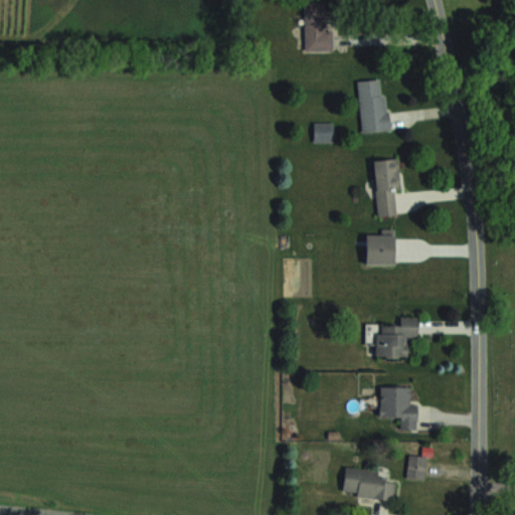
[(330,2),(304,2),(304,50),(330,50),(330,2)]
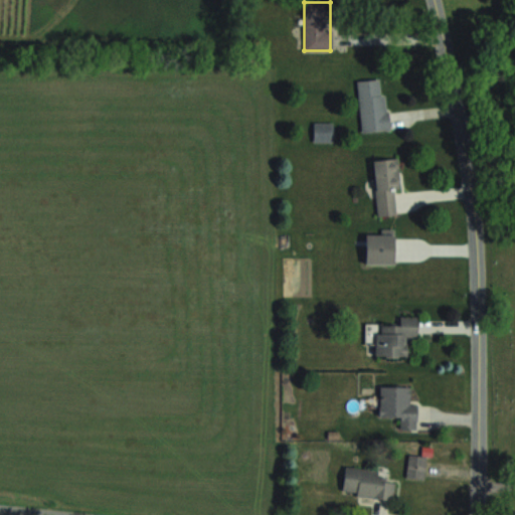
[(356,80),(361,133),(388,130),(383,78),(356,80)]
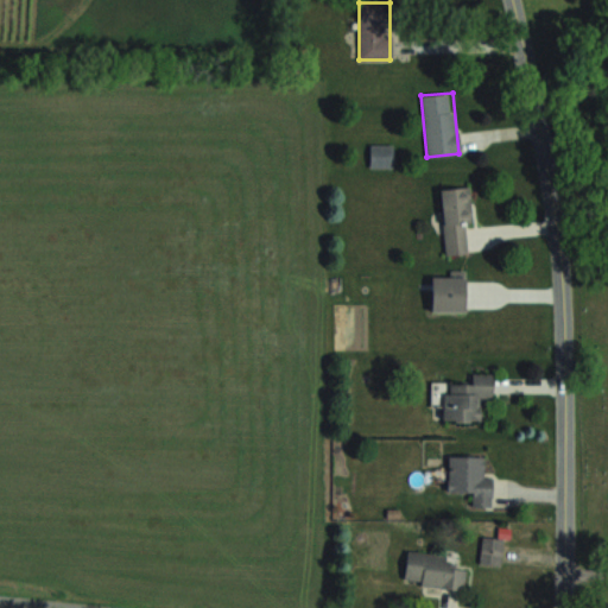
[(369,144),(369,168),(393,168),(393,144),(369,144)]
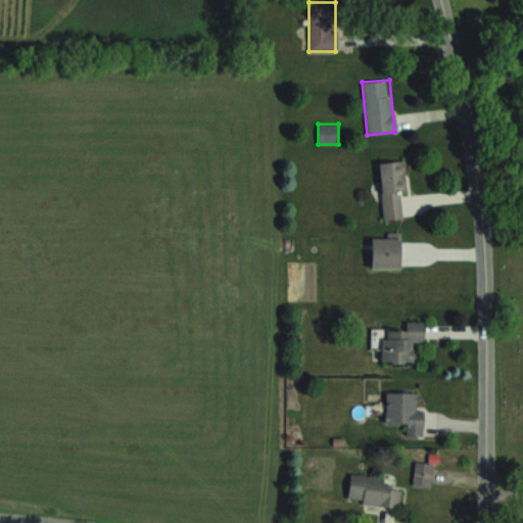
[(405,160),(378,162),(382,221),(402,219),(400,193),(408,193),(405,160)]
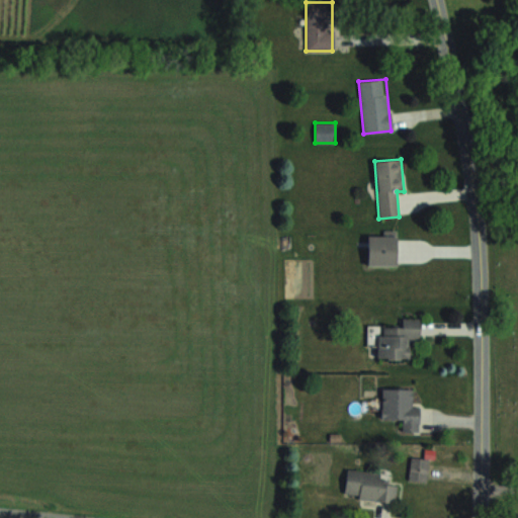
[(396,236),(367,236),(367,265),(396,265),(396,236)]
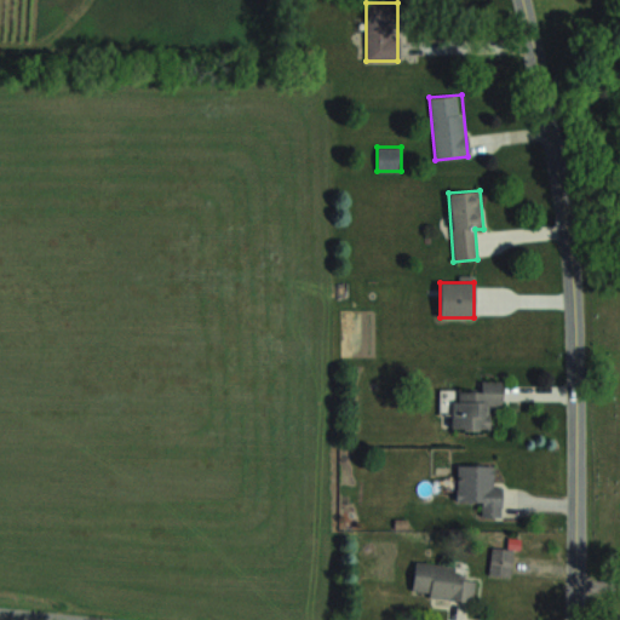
[(501,407),(503,383),(481,382),(481,391),(453,391),(452,430),(489,431),(491,407),(501,407)]
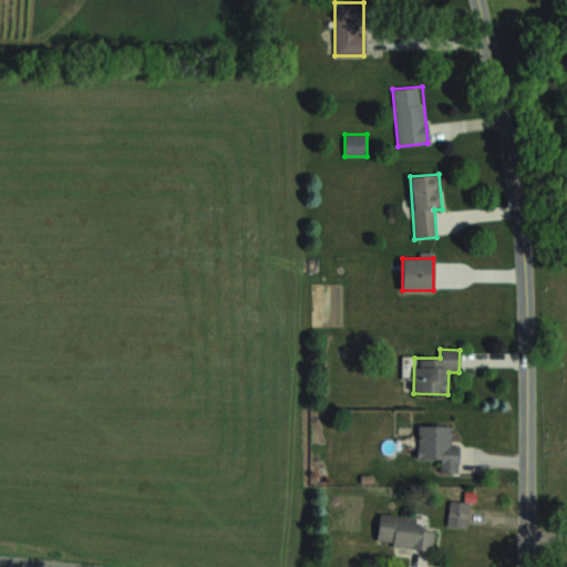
[(415,425),(415,459),(440,459),(440,472),(459,472),(459,437),(451,437),(451,425),(415,425)]
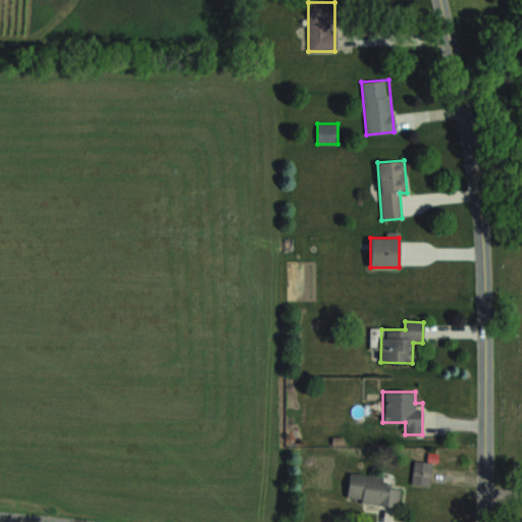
[(413,484),(434,484),(434,461),(413,461),(413,484)]
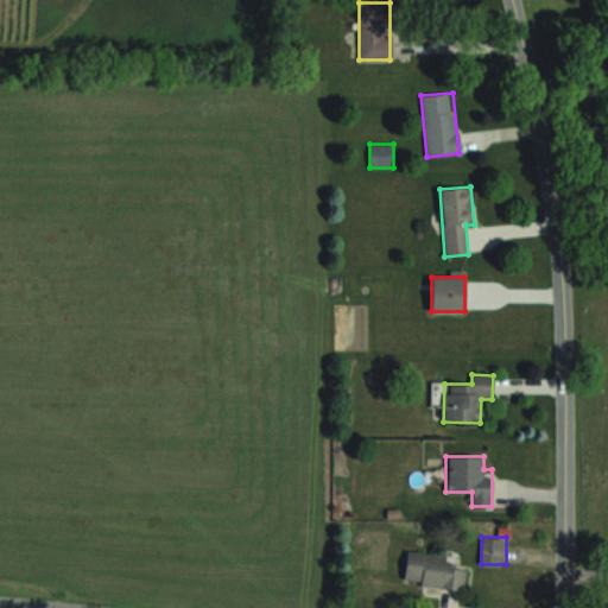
[(467,568),(453,567),(454,555),(407,550),(404,583),(464,589),(467,568)]
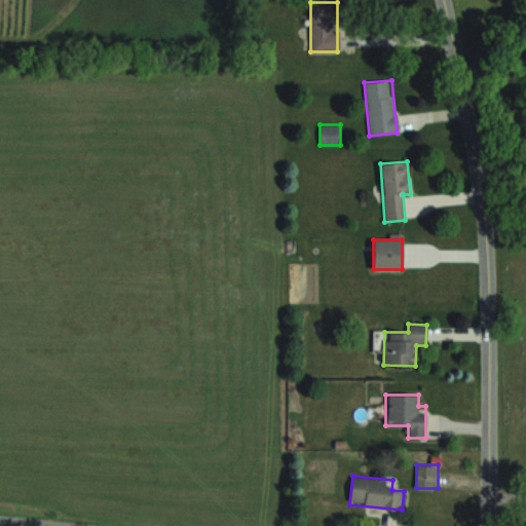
All buildings are outlined.
